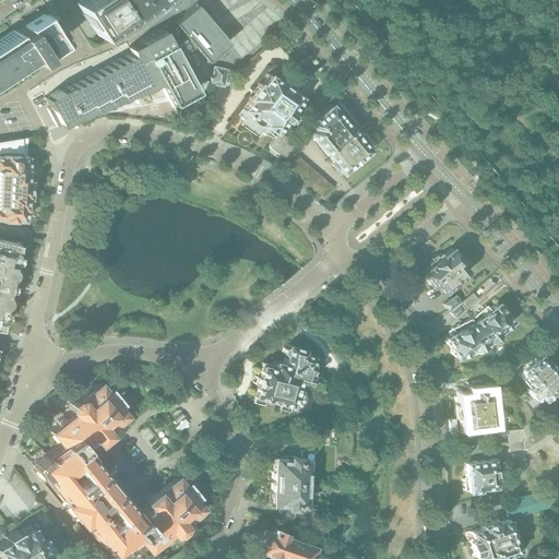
[(75,0),(73,2),(91,31),(137,0),(75,0)]
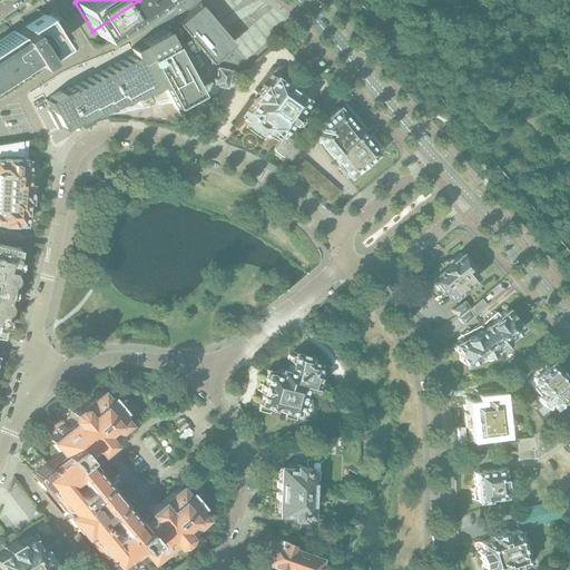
[(69,87),(45,100),(50,109),(46,111),(56,129),(59,127),(60,128),(77,119),(78,120),(88,115),(91,114),(91,115),(105,107),(106,108),(119,101),(119,102),(133,96),(134,97),(147,89),(148,90),(161,84),(179,118),(180,117),(197,108),(198,108),(197,106),(196,101),(195,95),(198,92),(195,86),(208,64),(195,48),(196,47),(209,62),(232,43),(222,31),(220,32),(215,36),(213,31),(209,27),(210,26),(198,5),(176,23),(188,37),(173,45),(165,30),(153,37),(135,47),(130,49),(131,56),(70,88),(69,87)]
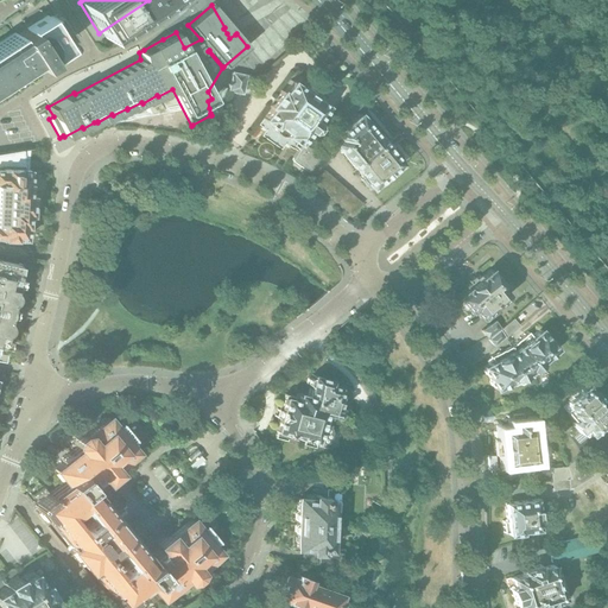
[(25,30),(16,36),(14,33),(0,43),(0,82),(32,62),(35,67),(45,59),(45,58),(64,46),(61,40),(63,39),(62,37),(48,14),(45,17),(44,14),(43,16),(25,26),(24,27),(25,30)]
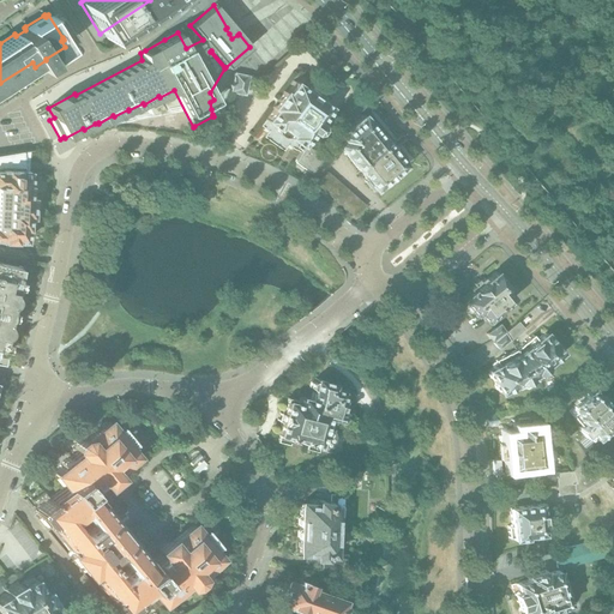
[(245,96),(250,76),(234,72),(233,74),(229,92),(245,96)]
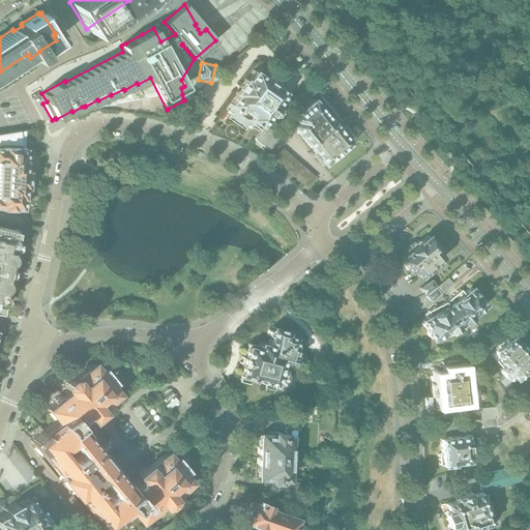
[(274,106),(284,92),(282,91),(282,88),(278,86),(274,86),(262,77),(262,74),(258,71),(255,71),(253,70),(246,81),(244,79),(243,81),(236,91),(235,91),(234,93),(236,94),(229,105),(238,111),(238,113),(239,116),(241,118),(244,119),(247,119),(249,119),(260,126),(268,114),(273,114),(276,110),(275,106),(274,106)]
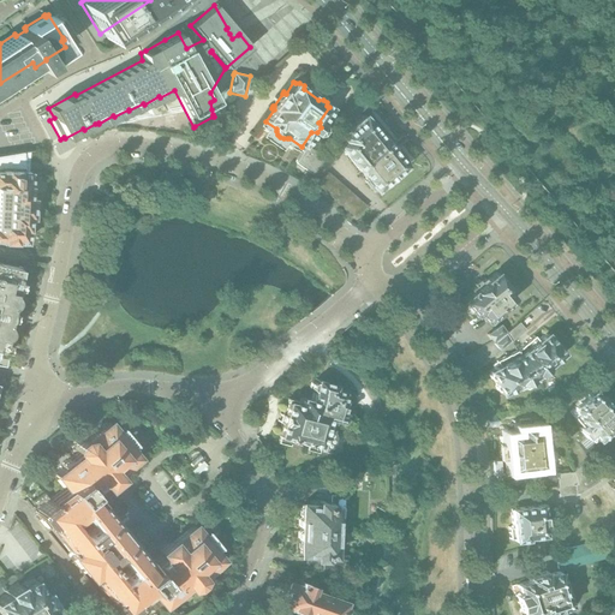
[(353,118),(365,108),(360,102),(348,113),(353,118)]
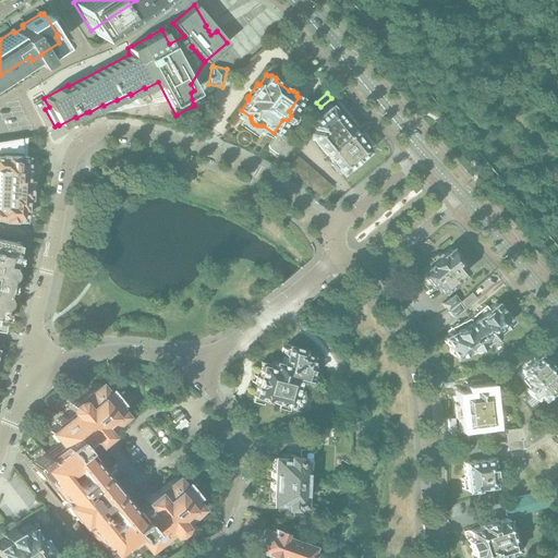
[(355,135),(346,123),(344,124),(329,105),(306,123),(310,128),(305,131),(332,164),(330,165),(337,173),(338,171),(339,173),(350,165),(353,165),(358,161),(358,158),(367,150),(355,135)]
